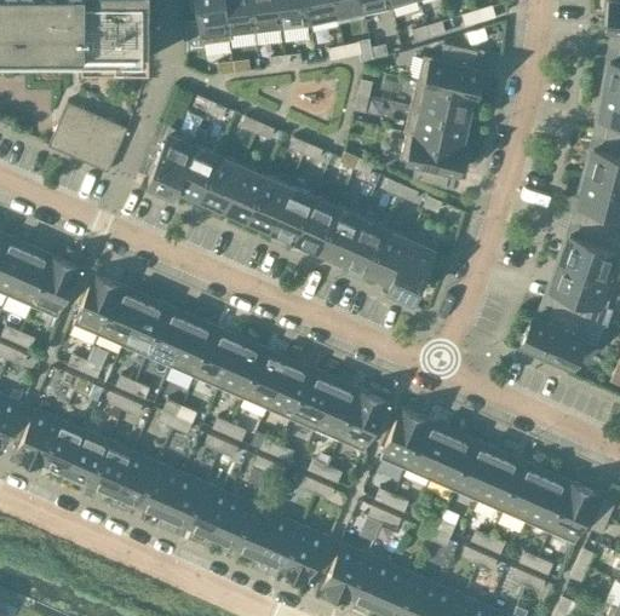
[(0,0),(0,46),(150,46),(149,0),(0,0)]
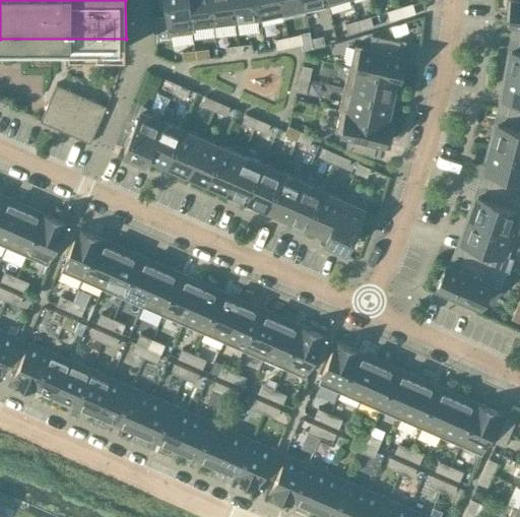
[(193,29),(189,0),(161,0),(164,13),(168,13),(168,18),(170,30),(170,37),(194,34),(193,29)]
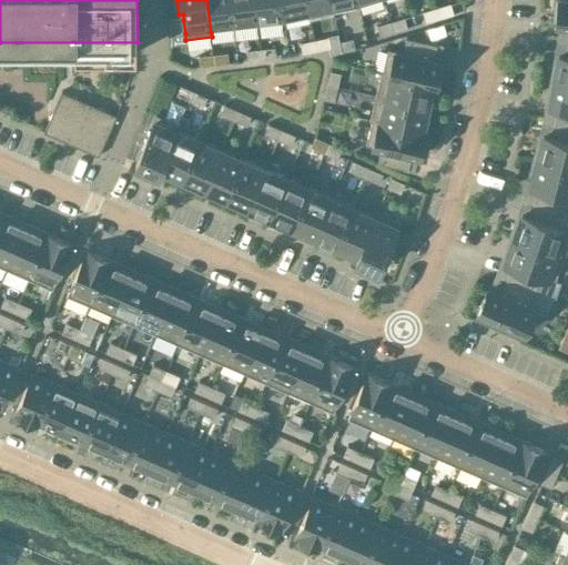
[(206,0),(211,32),(234,30),(230,0),(206,0)]
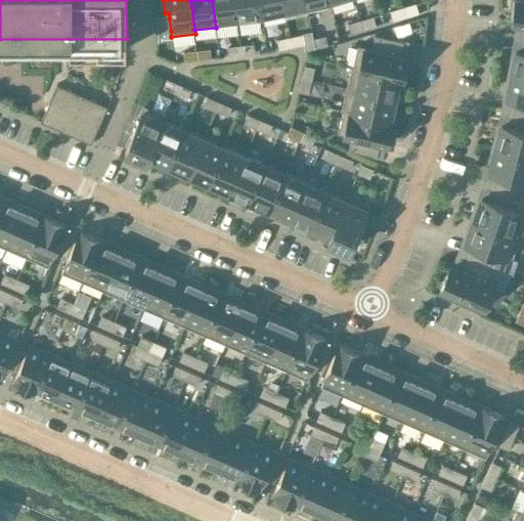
[(234,0),(212,0),(216,28),(237,25),(234,0)]
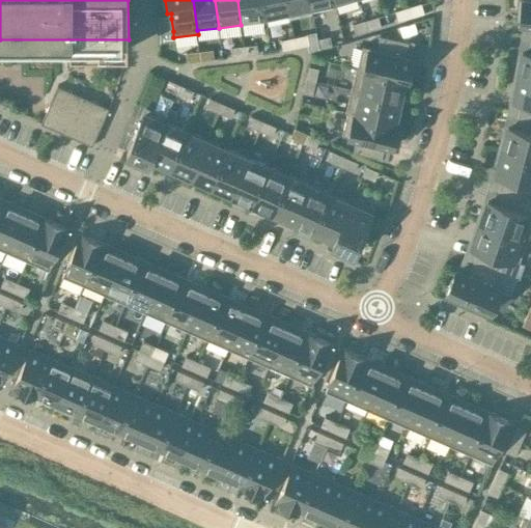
[(267,22),(266,16),(262,0),(238,0),(241,25),(267,22)]
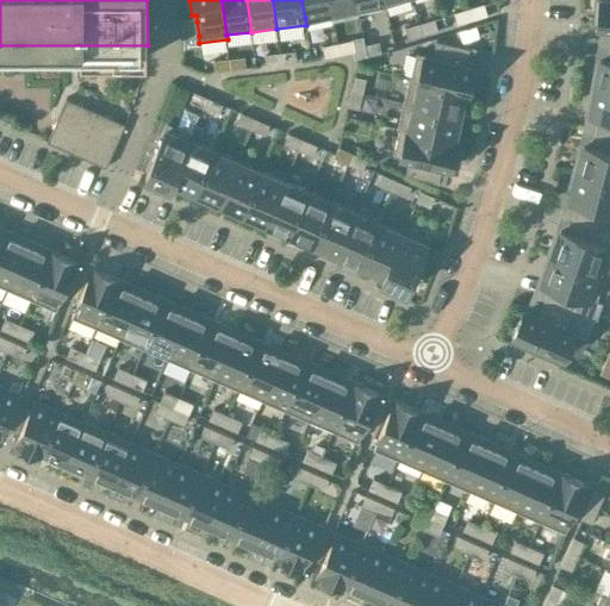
[(302,0),(305,18),(330,13),(327,0),(302,0)]
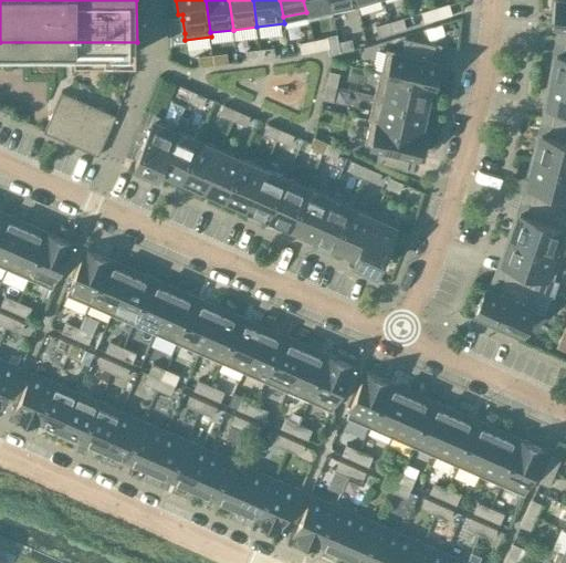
[(303,0),(306,12),(329,7),(327,0),(303,0)]
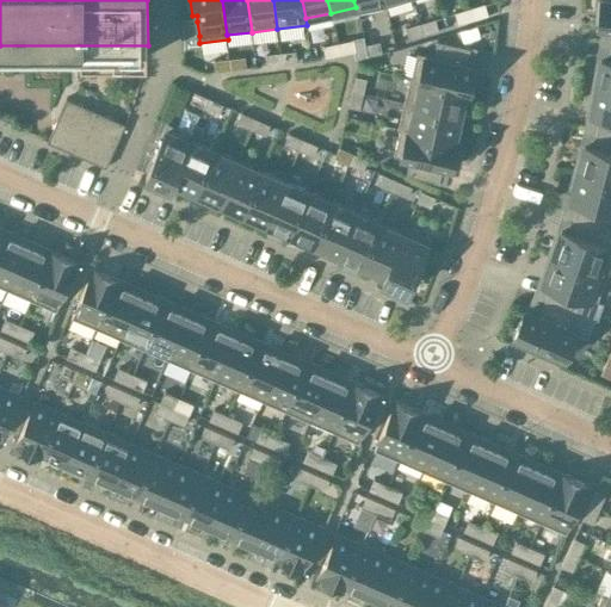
[(357,14),(384,8),(382,0),(353,0),(356,7),(357,14)]
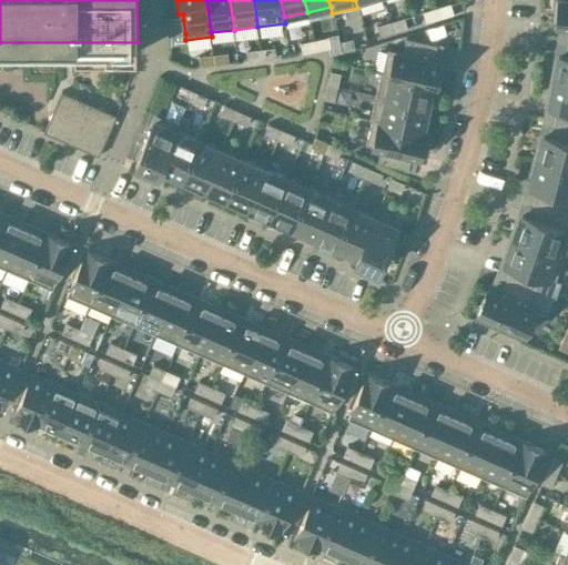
[(567,0),(558,0),(557,27),(567,27),(567,0)]
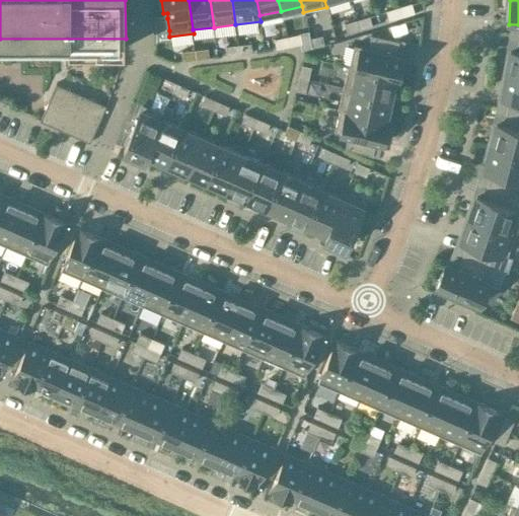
[(402,18),(415,14),(412,5),(399,9),(402,18)]
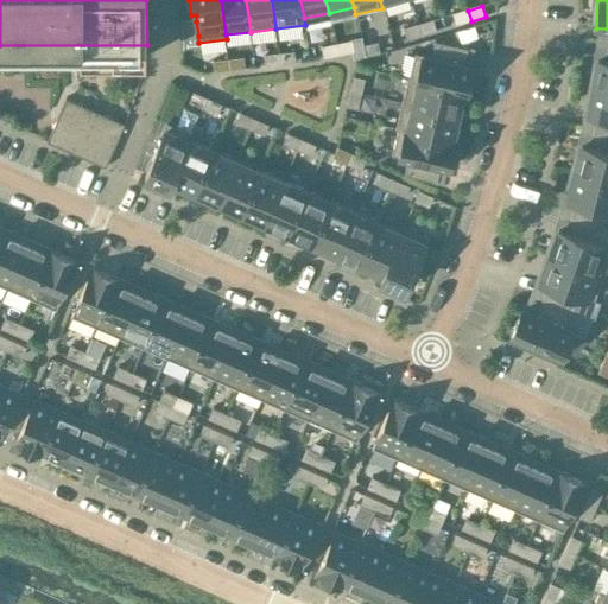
[(457,25),(472,21),(468,11),(454,14),(457,25)]
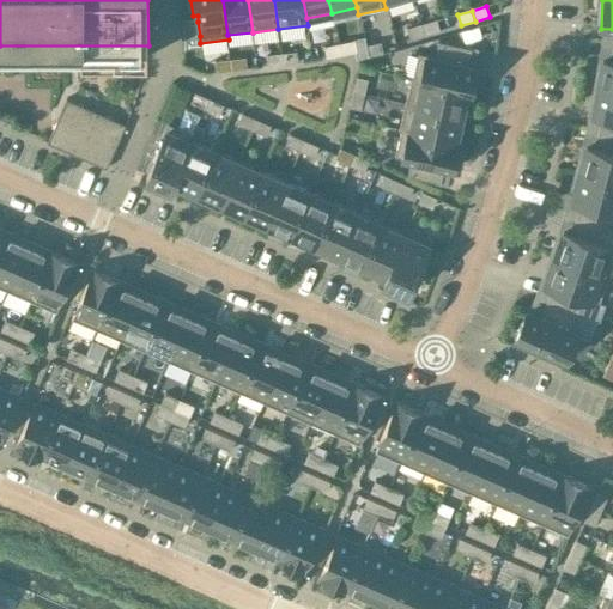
[(426,36),(439,31),(437,20),(423,25),(426,36)]
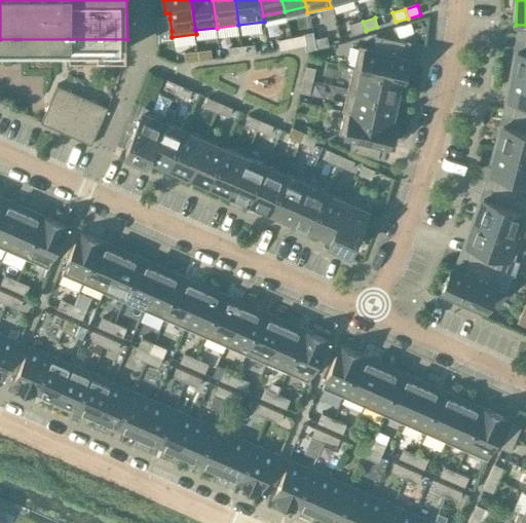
[(159,33),(172,31),(170,19),(157,21),(159,33)]
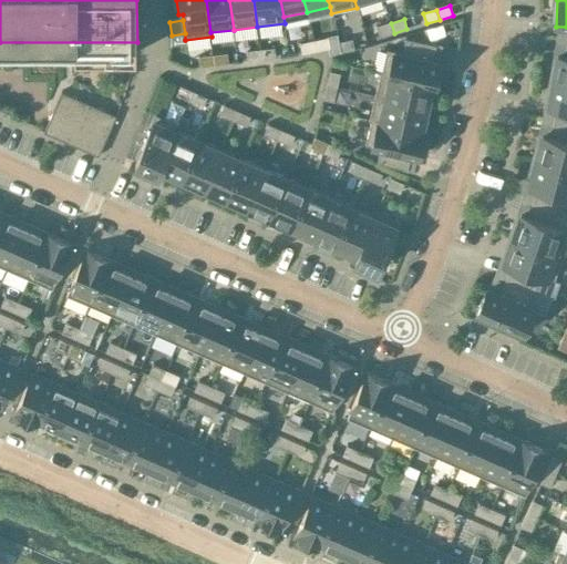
[(381,37),(394,33),(391,23),(378,27),(381,37)]
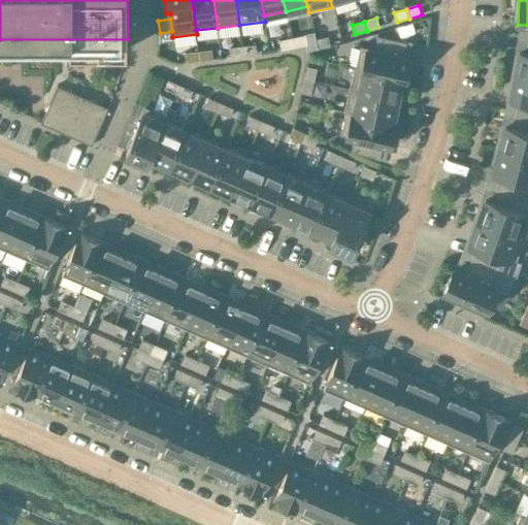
[(307,45),(305,36),(292,39),(294,48),(307,45)]
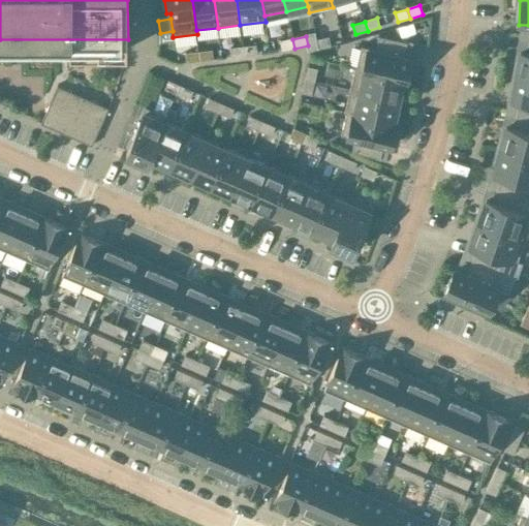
[(404,57),(407,43),(379,37),(375,51),(363,48),(358,69),(358,70),(403,82),(406,83),(412,59),(404,57)]
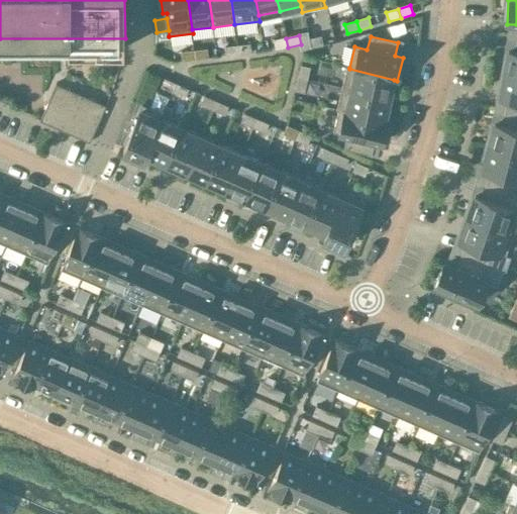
[(311,48),(323,46),(321,37),(309,39),(311,48)]
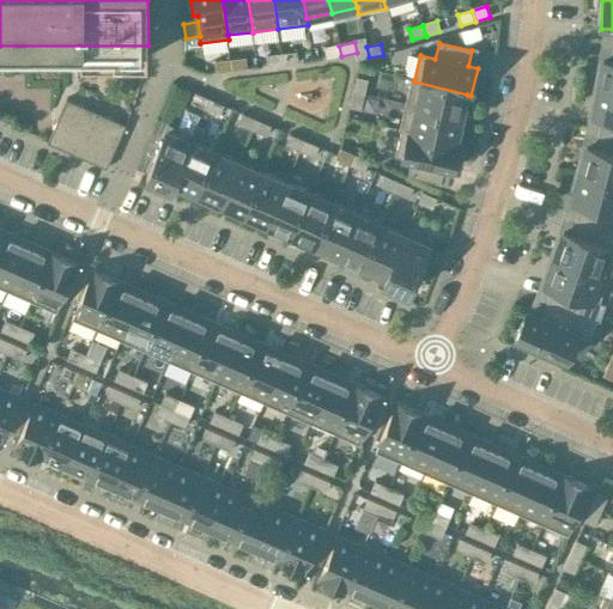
[(341,56),(339,46),(325,48),(327,59),(341,56)]
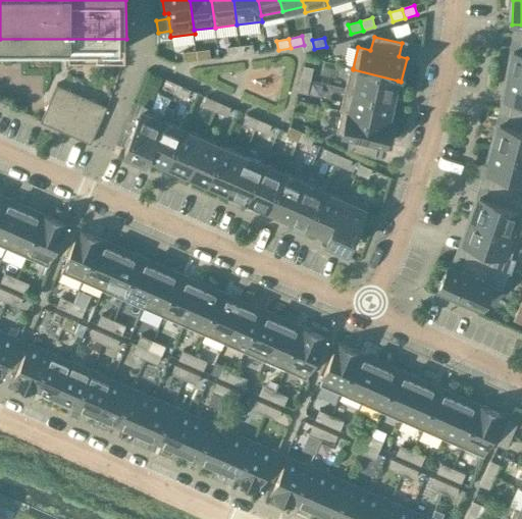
[(521,42),(520,52),(514,51),(512,61),(509,61),(507,74),(521,76),(521,42)]
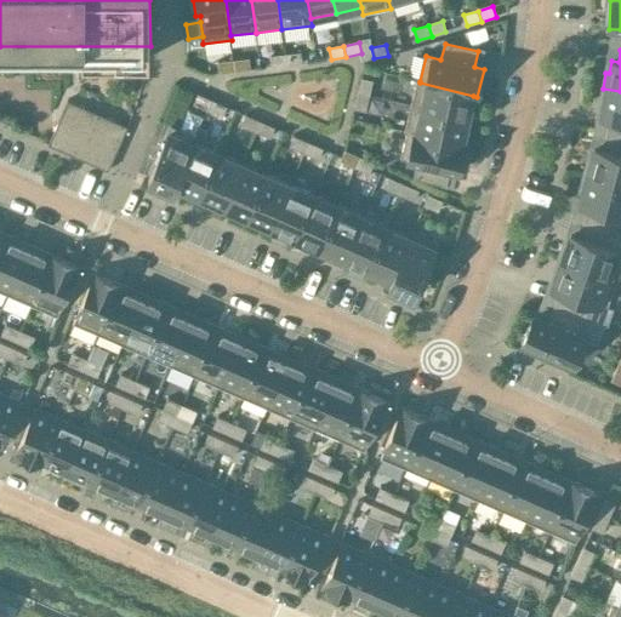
[(286,67),(302,64),(301,53),(285,56),(286,67)]
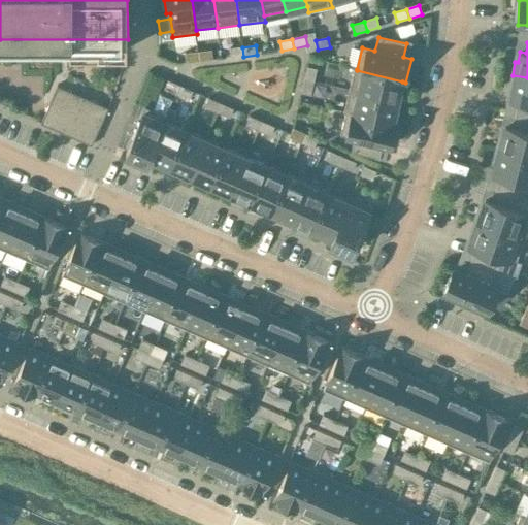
[(230,59),(243,57),(242,47),(229,48),(230,59)]
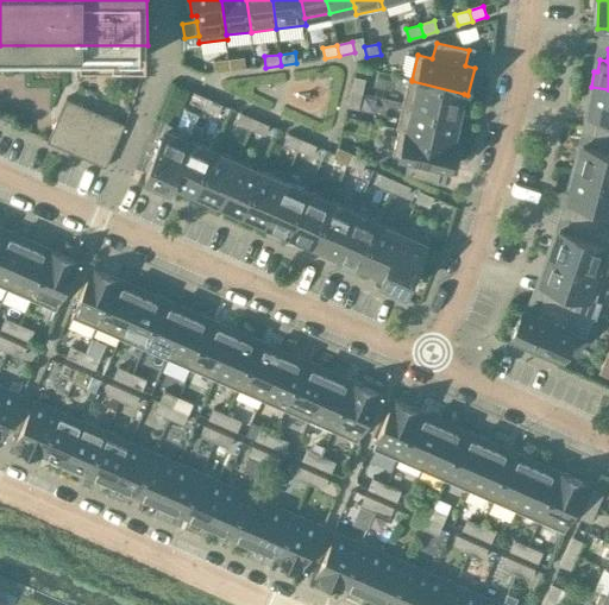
[(245,69),(244,58),(228,60),(230,71),(245,69)]
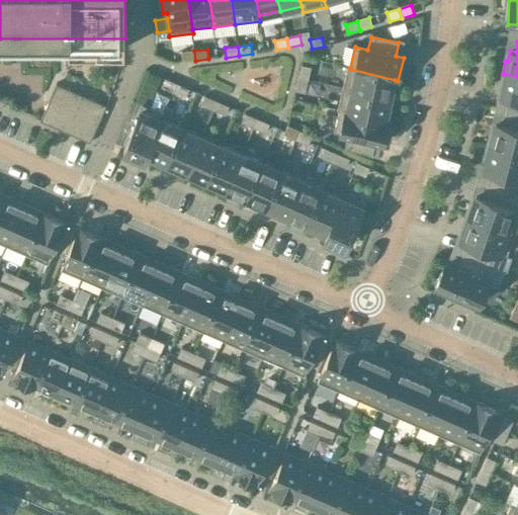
[(195,61),(194,51),(181,53),(182,62),(195,61)]
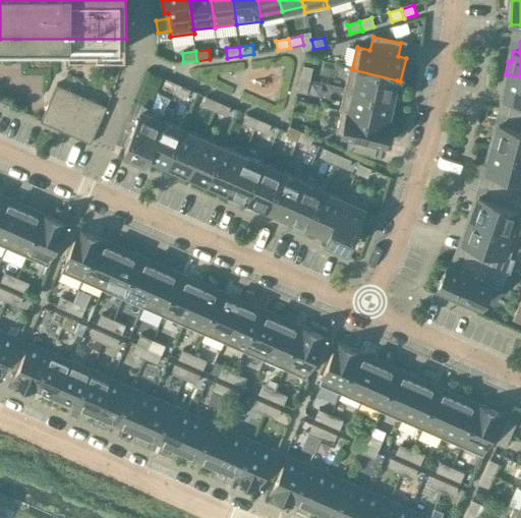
[(309,81),(312,69),(302,67),(300,79),(309,81)]
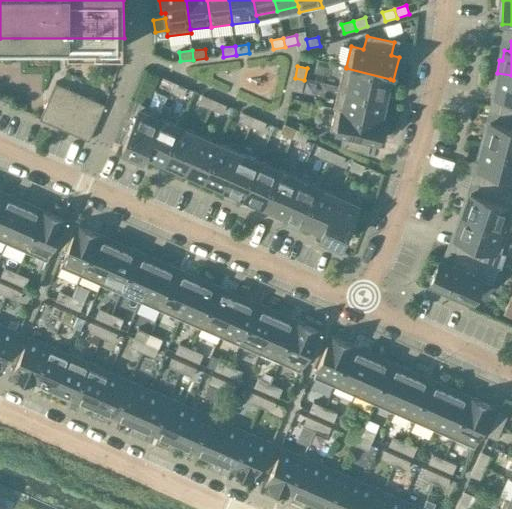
[(346,68),(346,67),(344,66),(339,87),(387,100),(390,87),(388,87),(390,79),(346,68)]
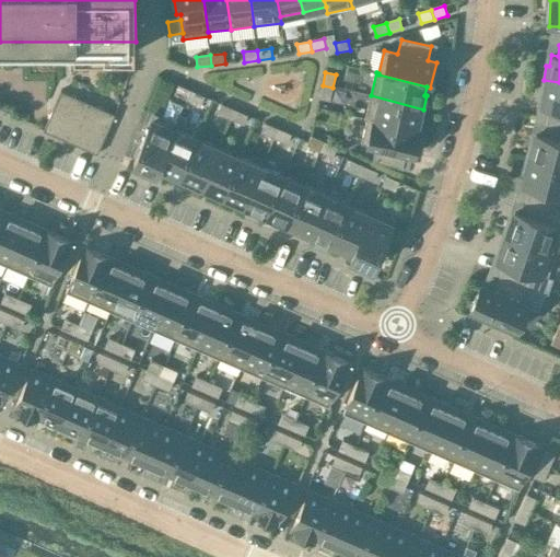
[(559,82),(544,80),(540,94),(544,95),(541,106),(549,107),(546,123),(559,126),(559,82)]
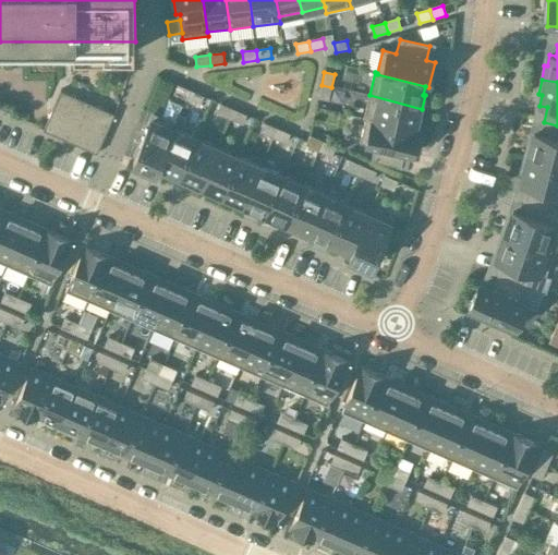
[(328,101),(331,87),(322,85),(318,99),(328,101)]
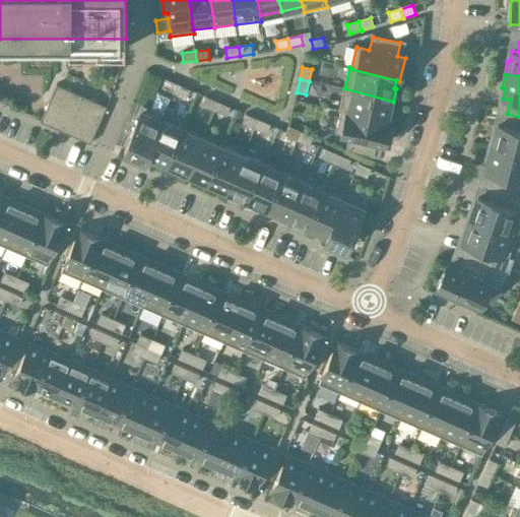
[(174,94),(178,85),(166,80),(161,88),(174,94)]
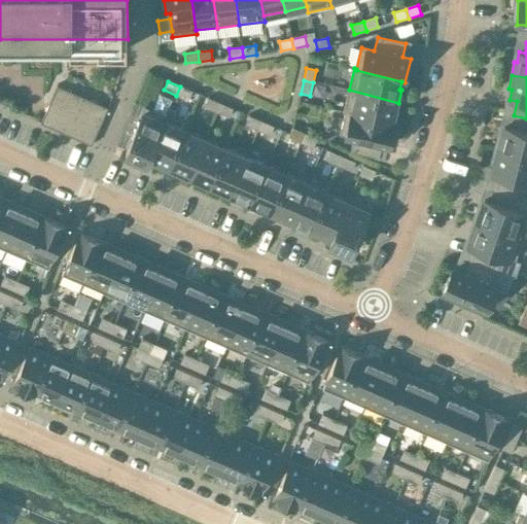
[(92,146),(108,109),(58,86),(41,125),(92,146)]
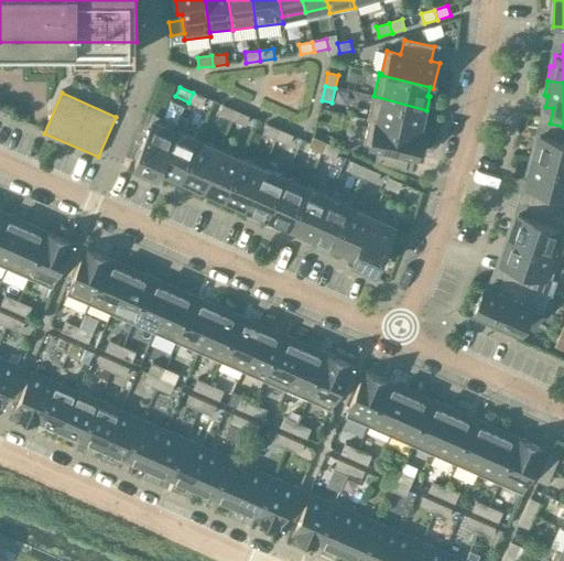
[(202,108),(205,98),(193,93),(188,103),(202,108)]
